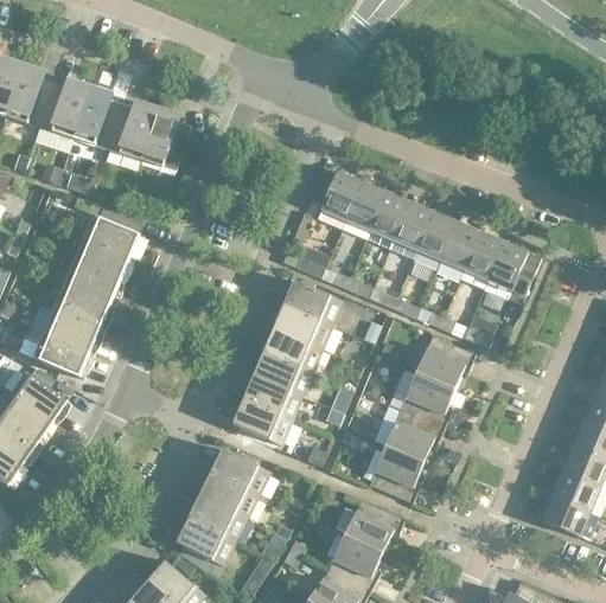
[(0,114),(4,116),(21,64),(8,61),(7,66),(0,63),(0,114)]
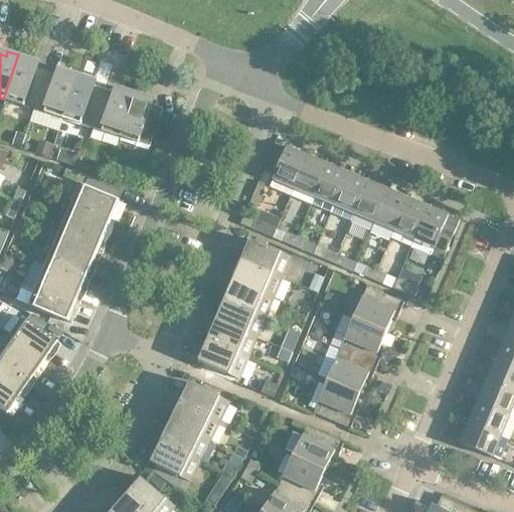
[(28,58),(18,54),(3,99),(32,108),(45,68),(26,62),(28,58)]
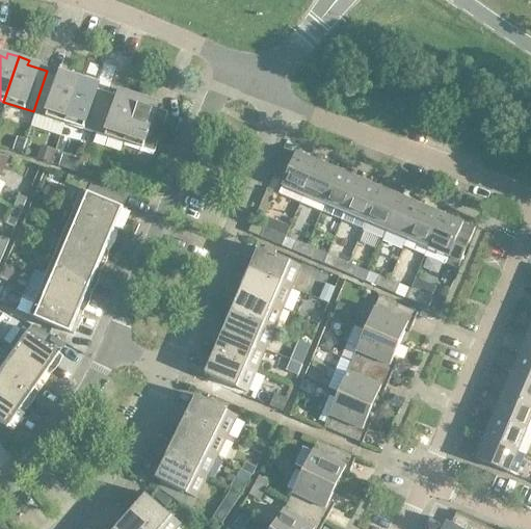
[(65,77),(47,71),(33,111),(63,121),(78,76),(67,73),(65,77)]
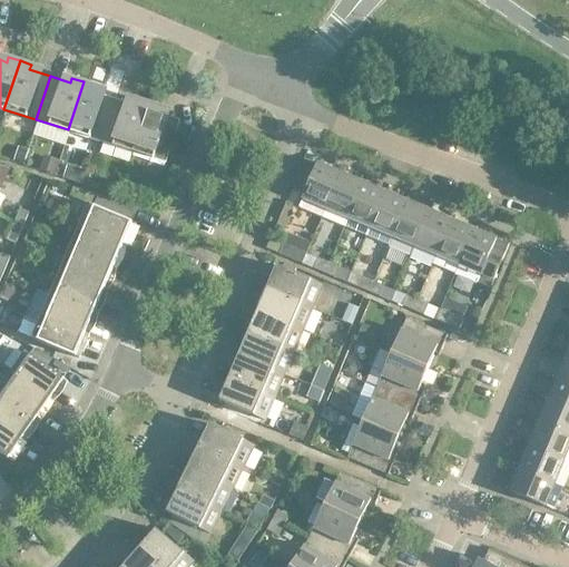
[(95,85),(84,81),(68,129),(99,140),(114,97),(92,90),(95,85)]
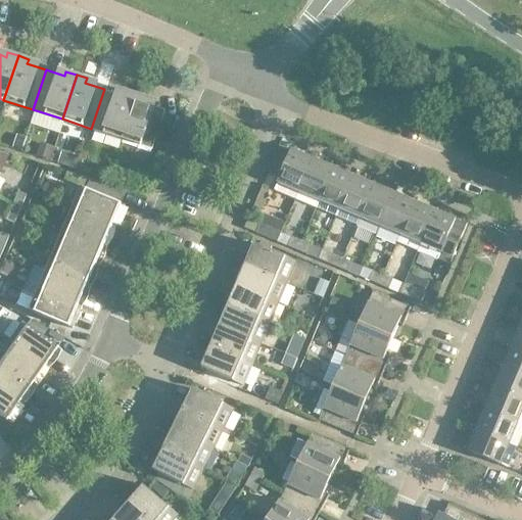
[(123,95),(104,89),(91,129),(121,138),(135,93),(124,90),(123,95)]
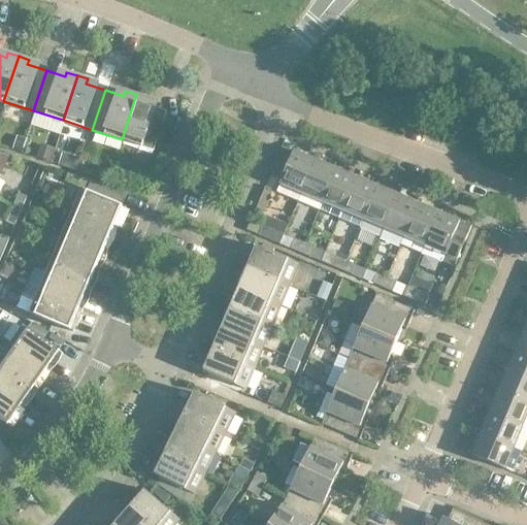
[(146,98),(136,94),(122,139),(152,149),(165,109),(144,102),(146,98)]
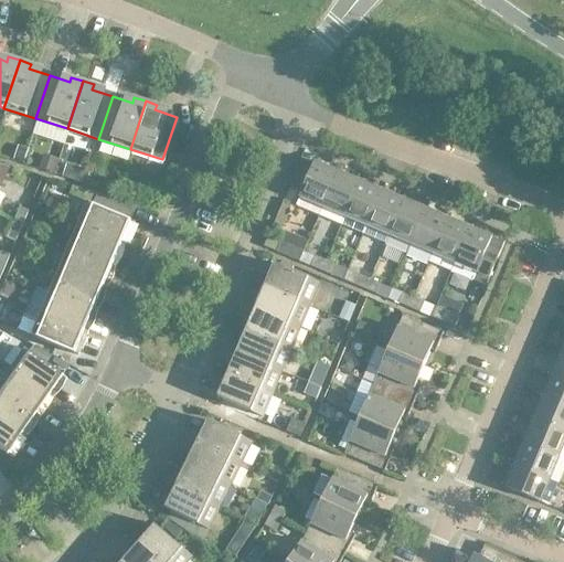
[(16,142),(10,158),(21,161),(27,146),(16,142)]
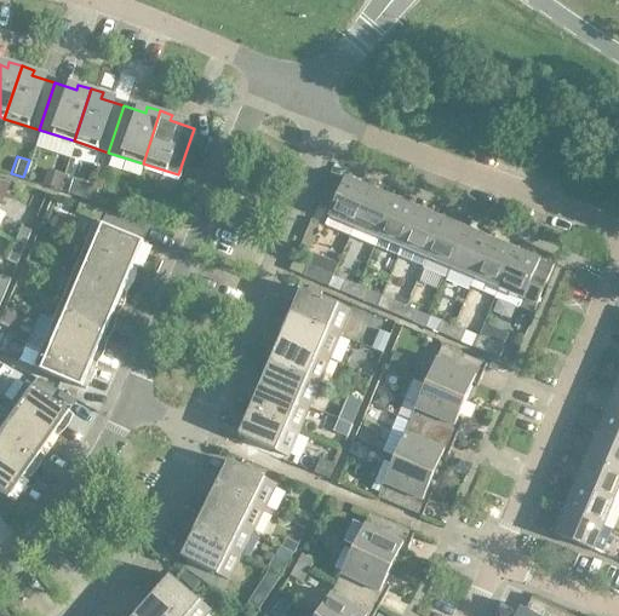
[(44,173),(41,183),(58,188),(61,179),(44,173)]
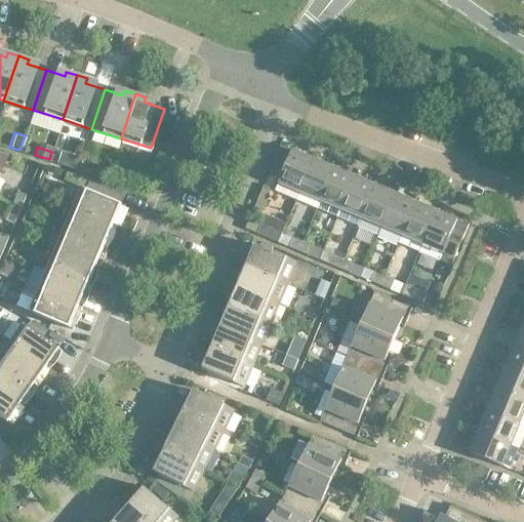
[(273,189),(294,198),(312,157),(290,149),(273,189)]
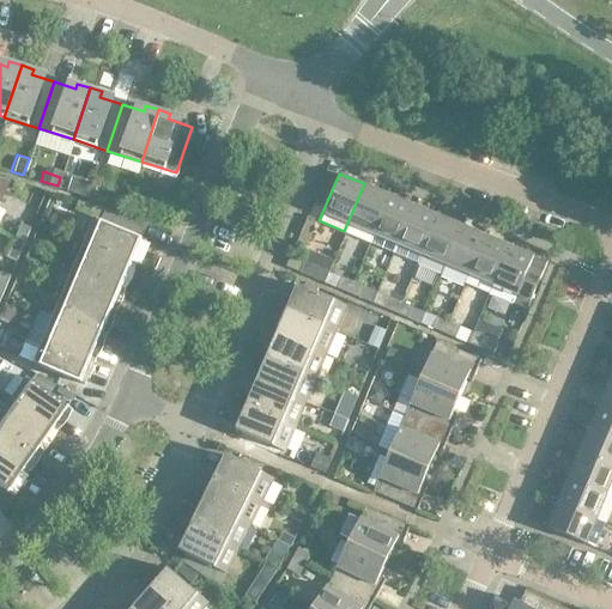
[(86,180),(83,194),(91,198),(96,183),(86,180)]
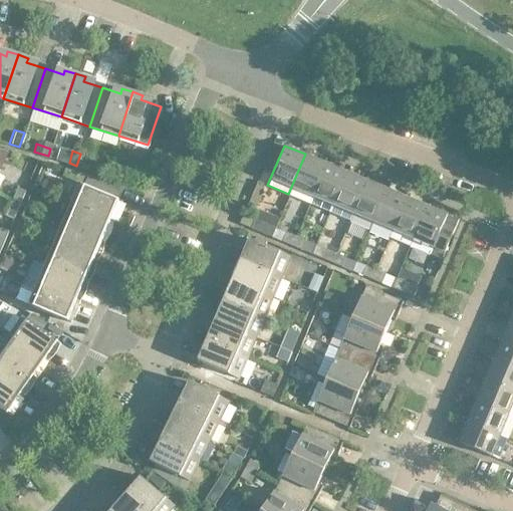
[(325,163),(305,154),(288,194),(308,202),(325,163)]
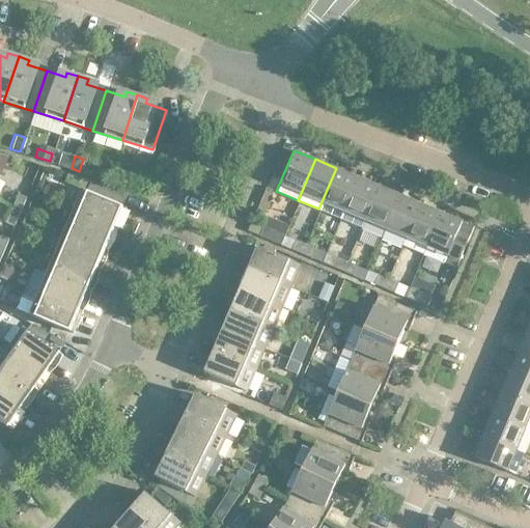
[(357,176),(336,168),(318,209),(339,218),(357,176)]
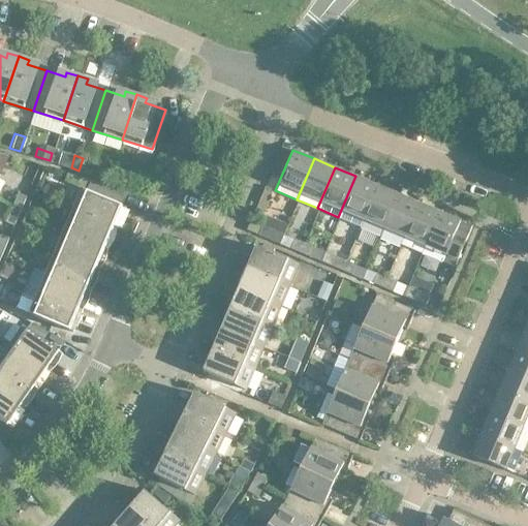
[(375,185),(355,176),(338,217),(359,225),(375,185)]
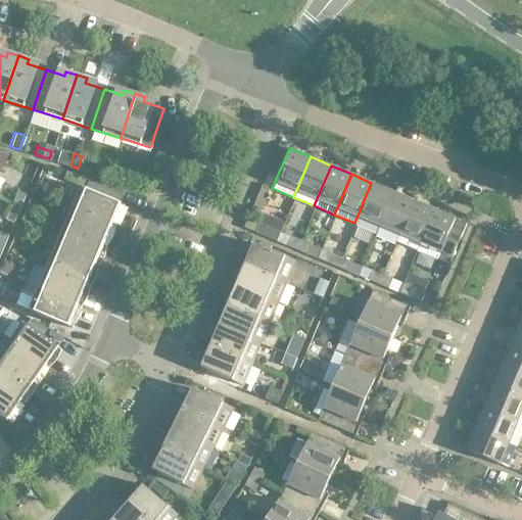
[(106,183),(89,177),(85,187),(79,185),(70,205),(110,223),(120,202),(102,194),(106,183)]
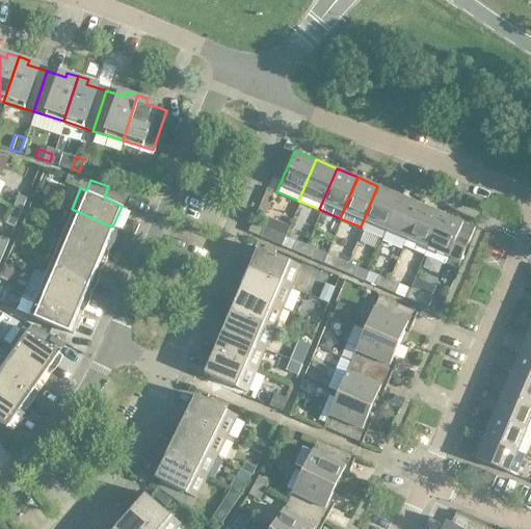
[(265,185),(257,207),(264,210),(273,188),(265,185)]
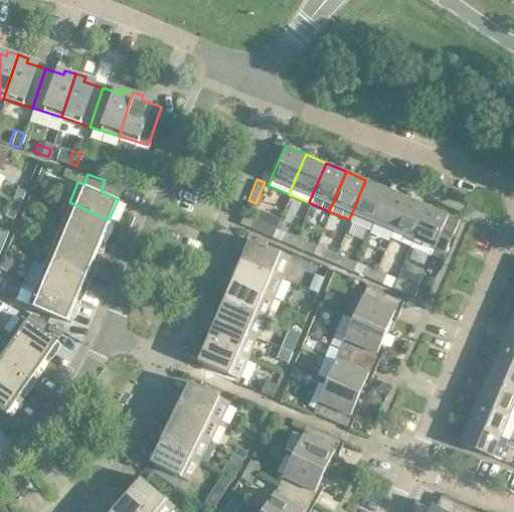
[(385,188),(365,180),(349,219),(369,227),(385,188)]
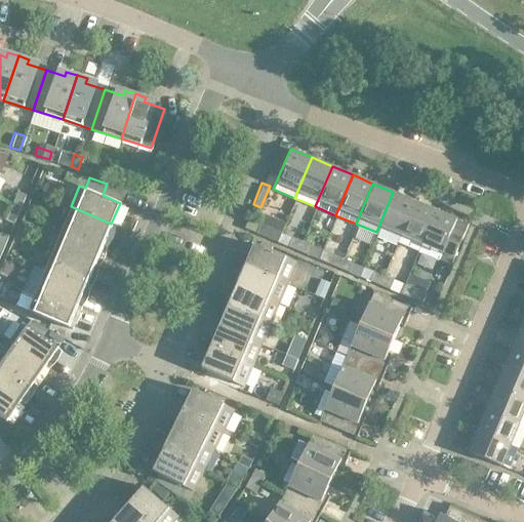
[(16,190),(10,204),(18,208),(25,193),(16,190)]
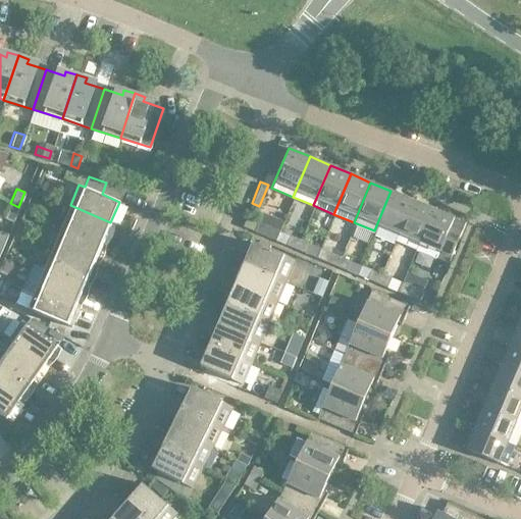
[(411,199),(391,191),(374,230),(395,240),(411,199)]
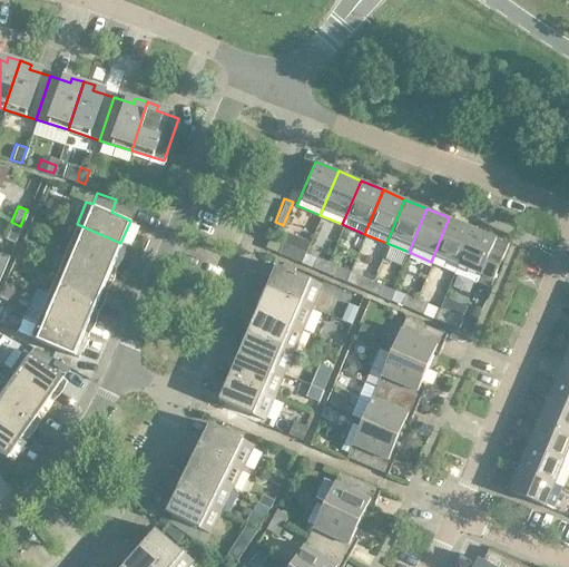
[(471,227),(449,217),(431,262),(453,271),(471,227)]
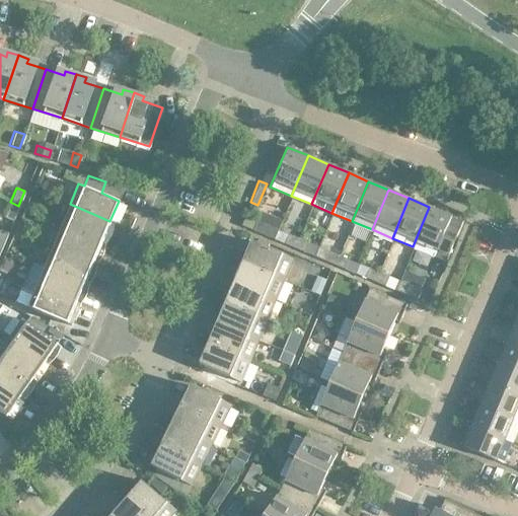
[(23,208),(37,214),(41,204),(27,199),(23,208)]
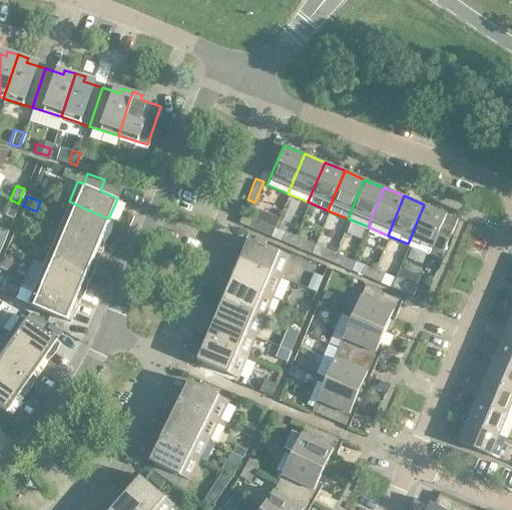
[(18,203),(10,199),(4,213),(12,217),(18,203)]
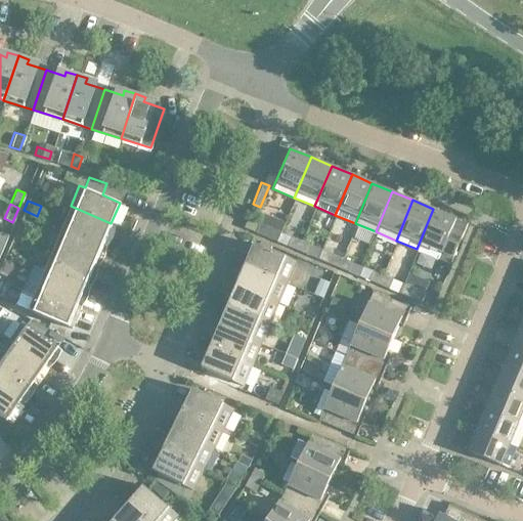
[(111,223),(71,206),(61,226),(102,244),(111,223)]
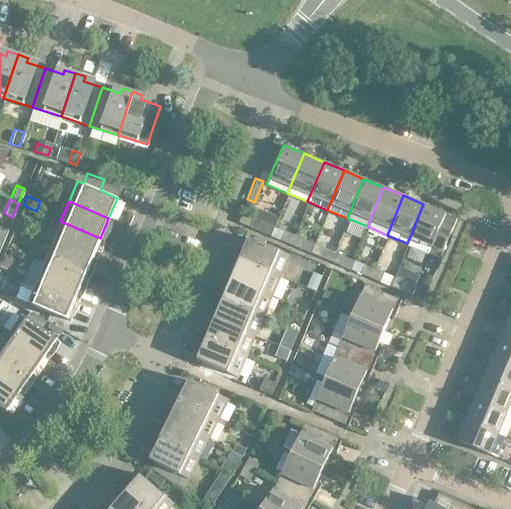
[(455,217),(444,212),(423,204),(407,243),(438,256),(455,217)]
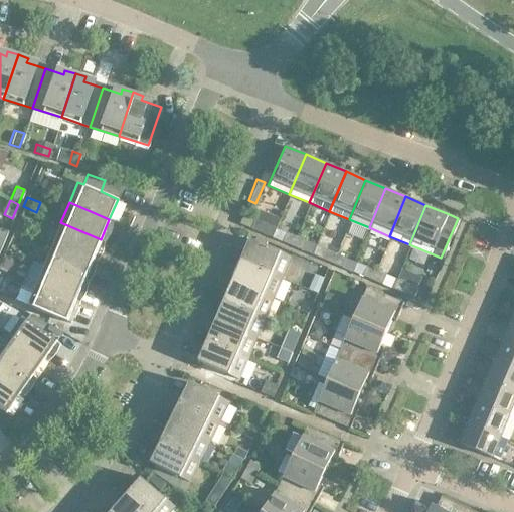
[(14,226),(28,232),(34,218),(20,212),(14,226)]
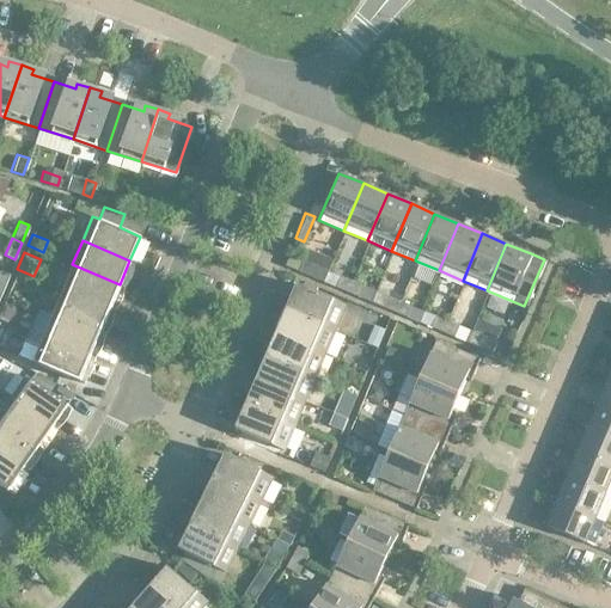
[(301,259),(298,270),(323,280),(327,269),(301,259)]
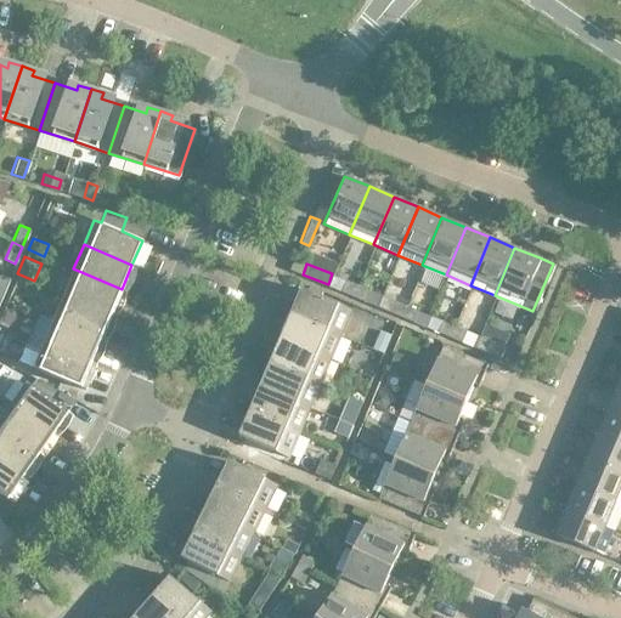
[(122,289),(73,268),(63,293),(112,313),(122,289)]
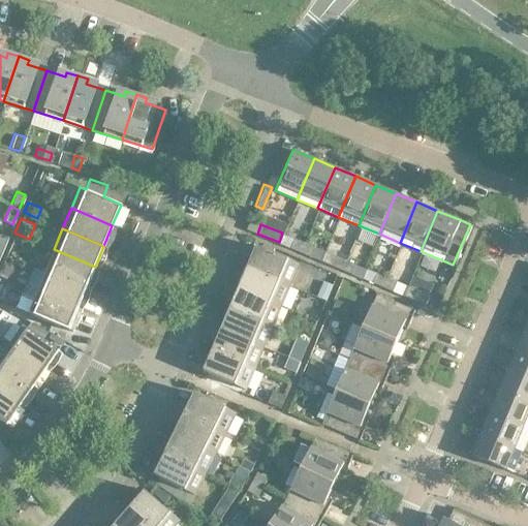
[(293,238),(289,247),(299,251),(303,242),(293,238)]
